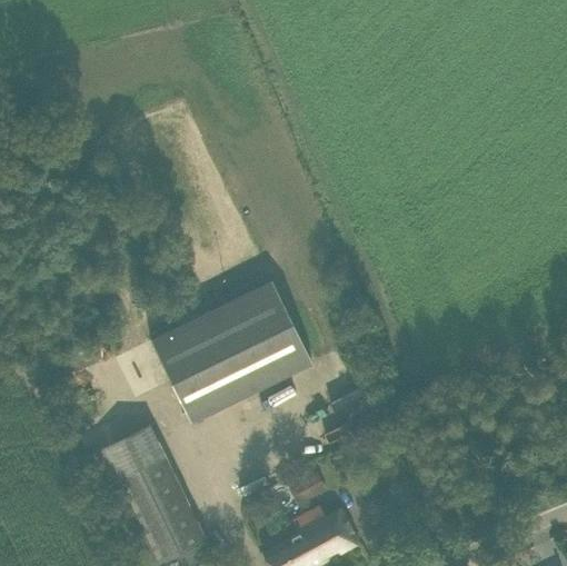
[(151,340),(192,424),(314,365),(272,281),(151,340)]
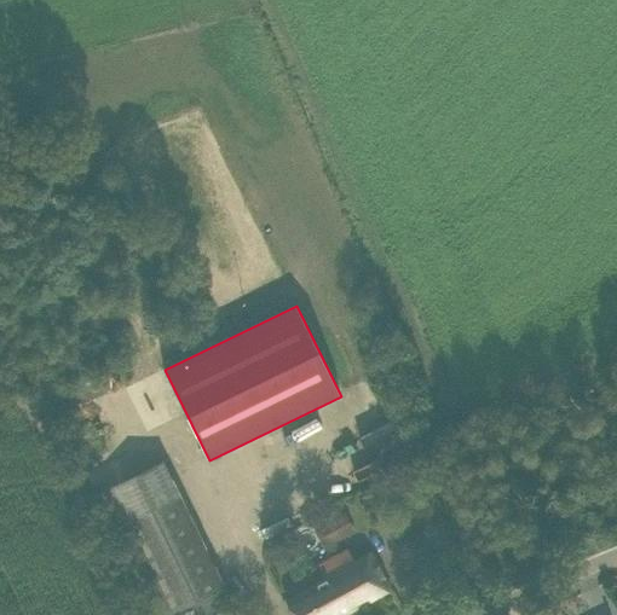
[(176,614),(225,591),(162,463),(98,494),(156,614),(176,614)]
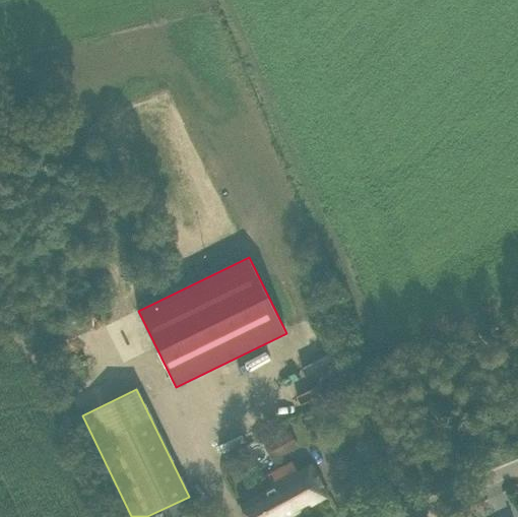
[(255,431),(221,447),(225,454),(258,439),(255,431)]
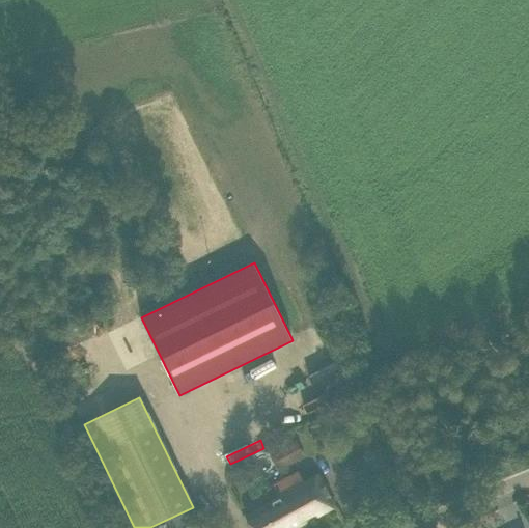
[(270,455),(279,473),(306,459),(297,441),(270,455)]
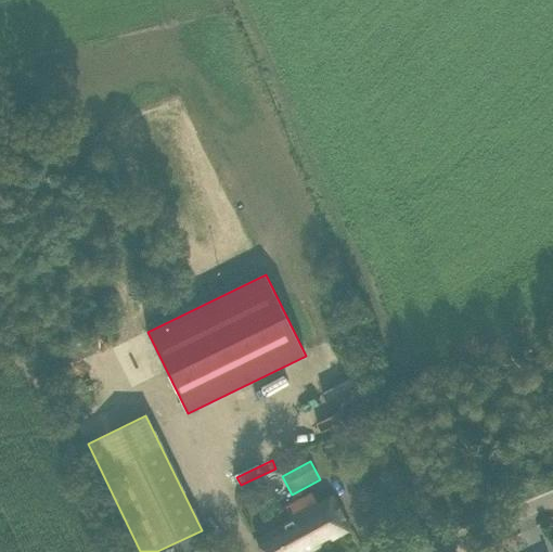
[(293,520),(257,539),(262,551),(314,551),(321,548),(320,544),(332,538),(333,541),(351,531),(332,497),(318,503),(312,493),(286,508),(293,520)]
